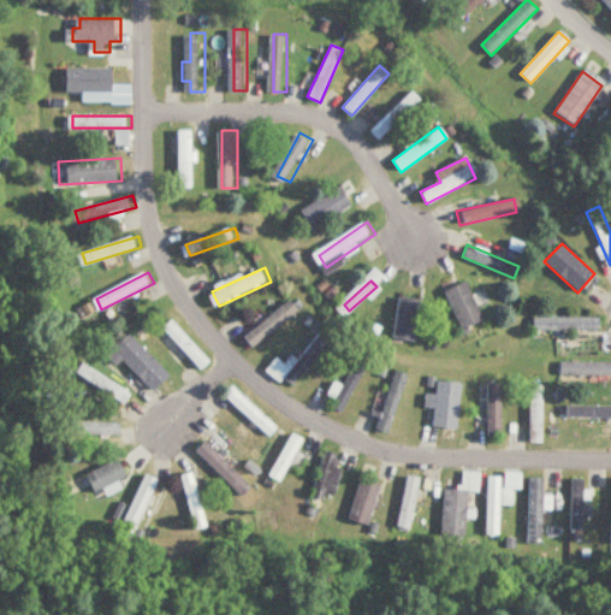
[(462,329),(484,319),(466,282),(444,291),(462,329)]
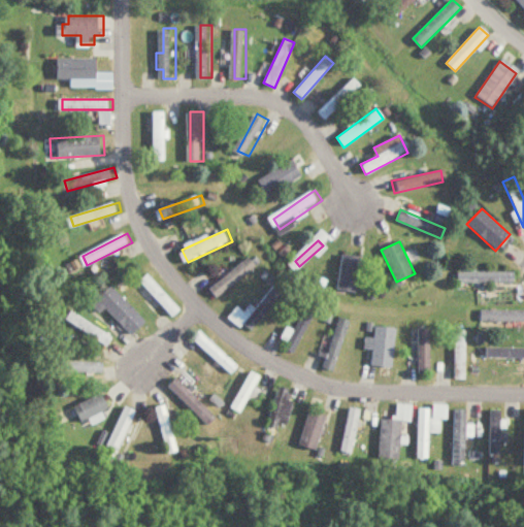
[(342,290),(360,292),(364,256),(346,254),(342,290)]
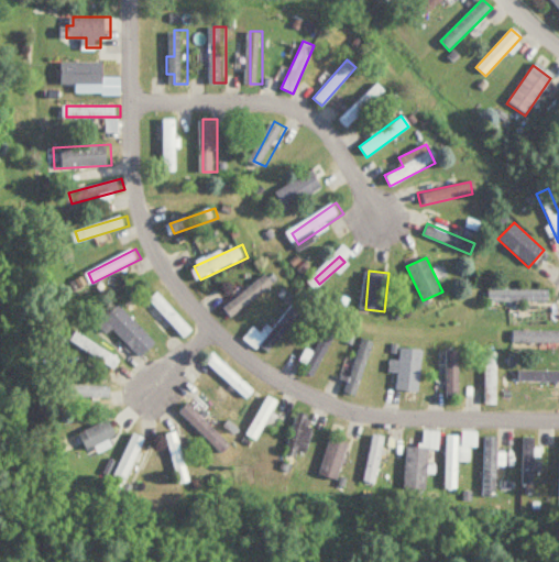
[(486,302),(549,302),(549,290),(486,290),(486,302)]
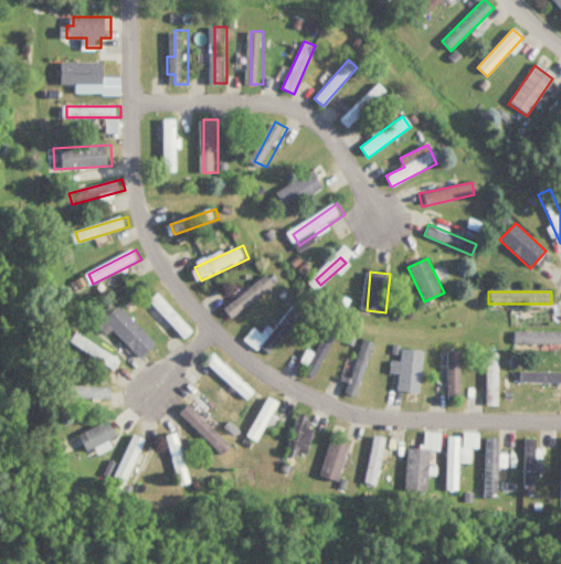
[(108,320),(146,359),(162,343),(125,305),(108,320)]
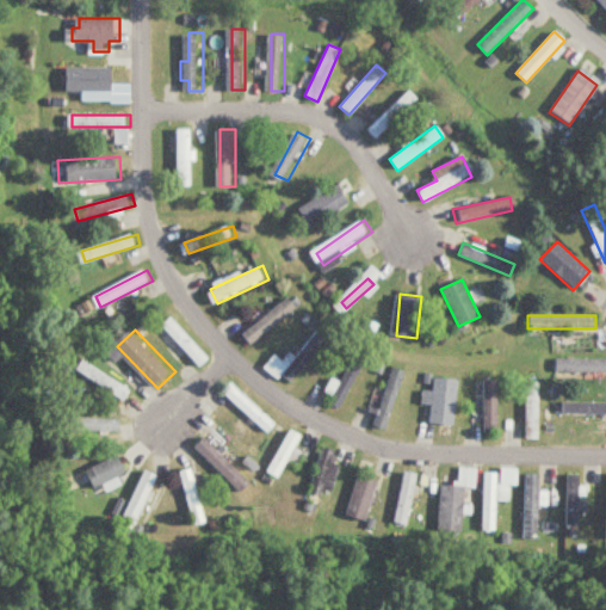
[(295,382),(333,340),(323,331),(300,356),(296,352),(288,361),(280,355),(270,367),(283,380),(288,374),(295,382)]
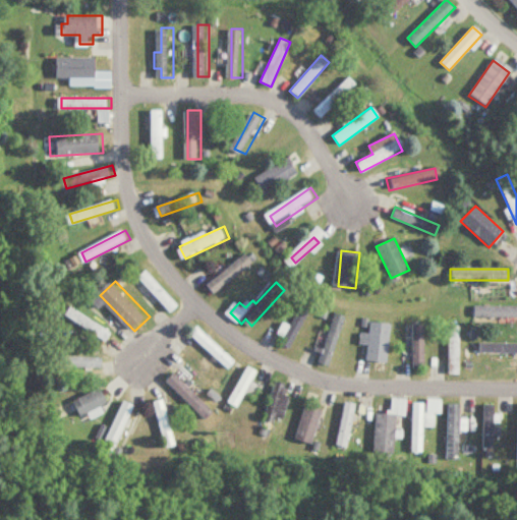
[(284,342),(295,348),(316,305),(306,301),(295,326),(292,324),(284,342)]
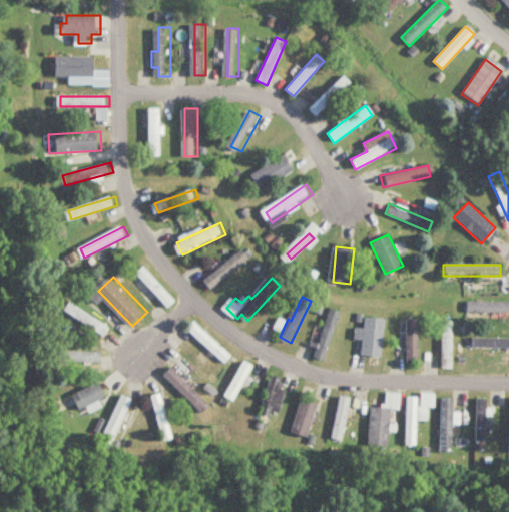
[(467,313),(508,313),(508,301),(467,302),(467,313)]
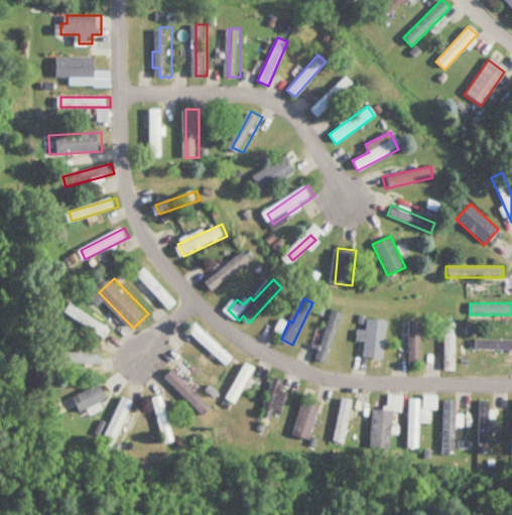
[(115,328),(73,303),(67,313),(109,338),(115,328)]
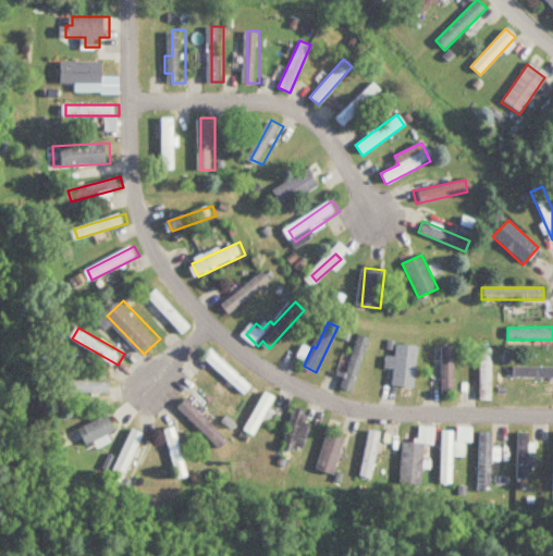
[(356,390),(375,337),(364,334),(357,353),(351,350),(342,374),(349,377),(346,386),(356,390)]
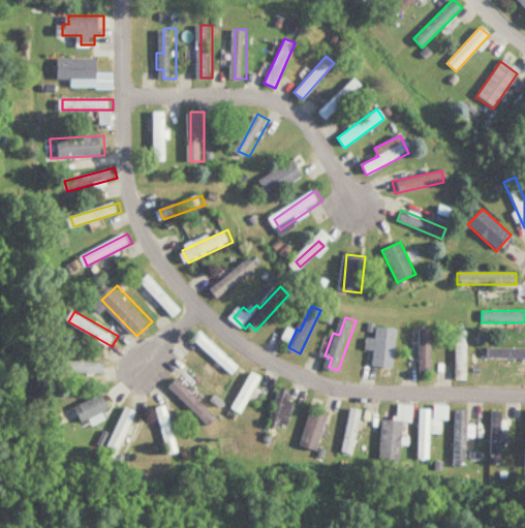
[(397,330),(374,327),(372,338),(367,337),(365,349),(373,350),(371,366),(392,368),(397,330)]
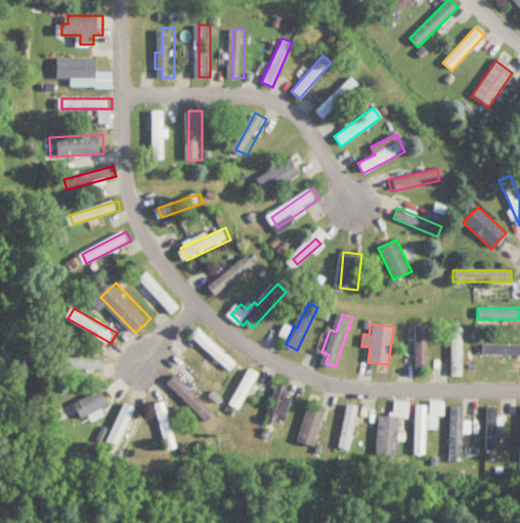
[(426,327),(415,327),(415,371),(426,371),(426,327)]
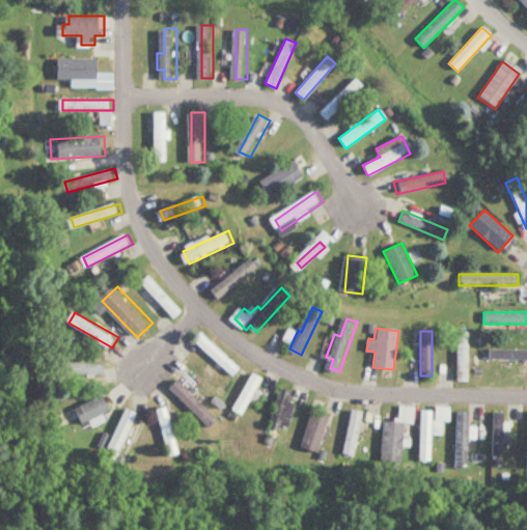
[(456,382),(469,382),(469,332),(456,332),(456,382)]
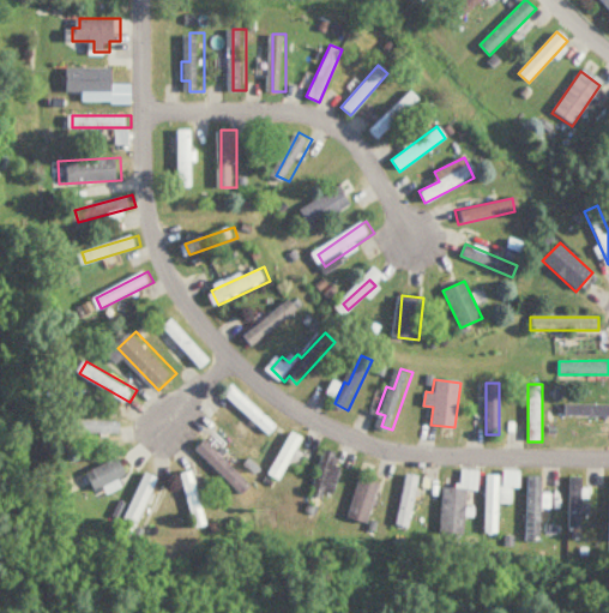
[(267,428),(272,424),(239,390),(233,396),(267,428)]
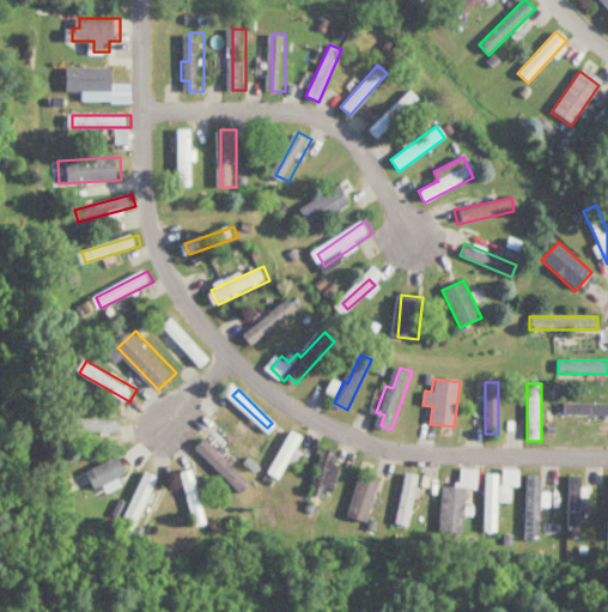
[(607,403),(555,403),(555,417),(607,416),(607,403)]
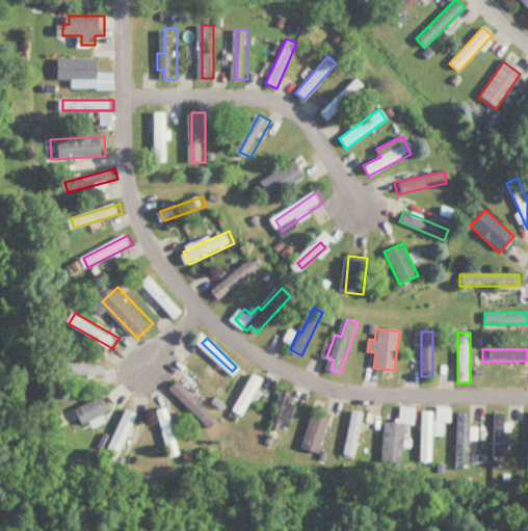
[(267,377),(257,373),(238,412),(247,417),(267,377)]
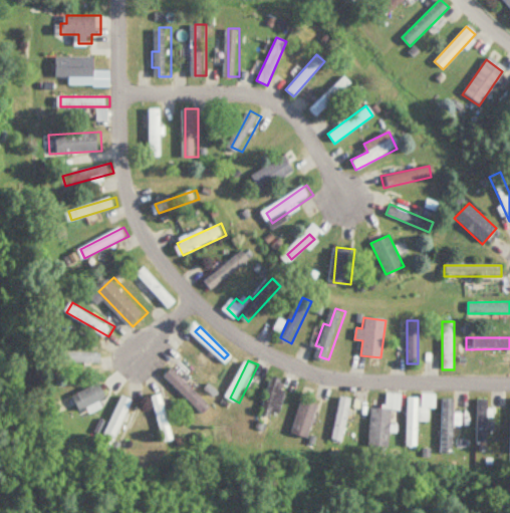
[(215,405),(177,366),(169,375),(206,414),(215,405)]
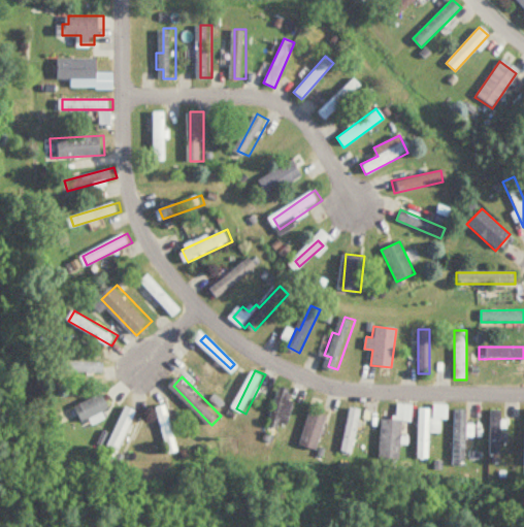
[(292,388),(276,385),(268,425),(284,428),(292,388)]
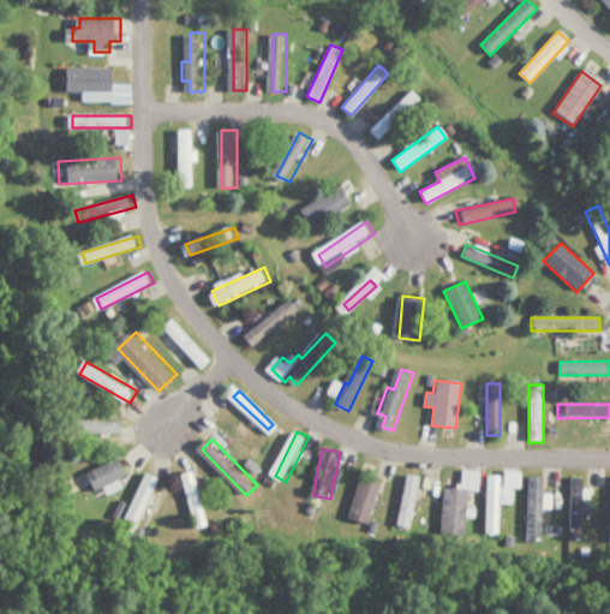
[(91,470),(97,490),(132,481),(127,460),(91,470)]
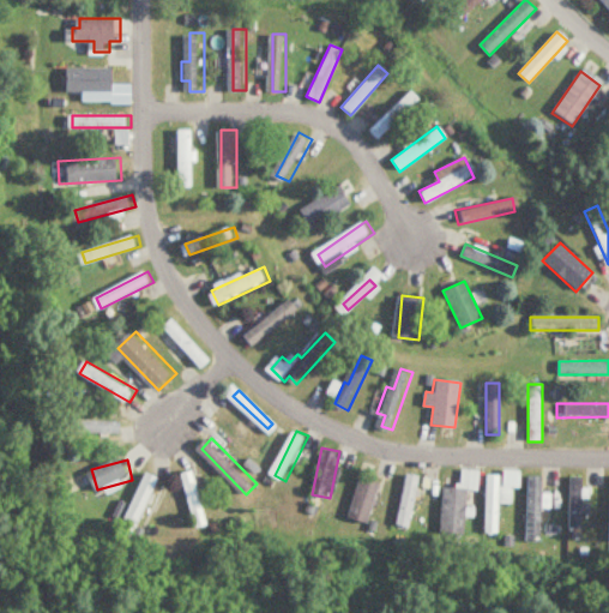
[(442,485),(440,532),(463,533),(466,488),(477,488),(478,469),(462,468),(460,486),(442,485)]
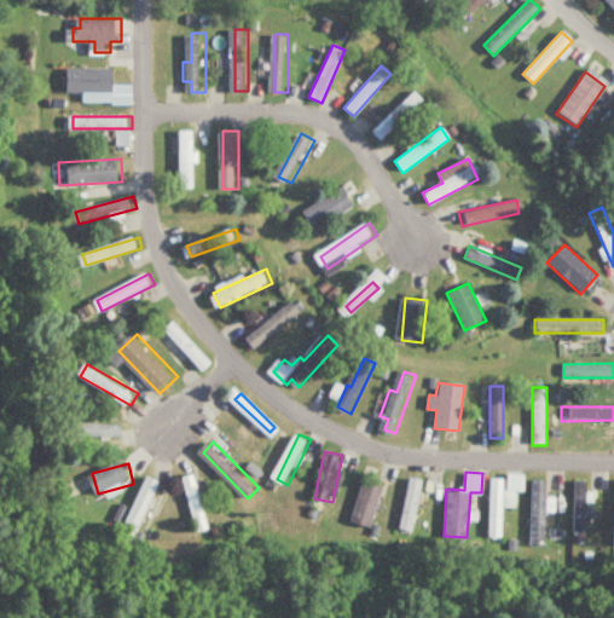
[(490,477),(488,537),(502,537),(503,506),(515,506),(516,491),(523,491),(523,473),(504,472),(504,477),(490,477)]
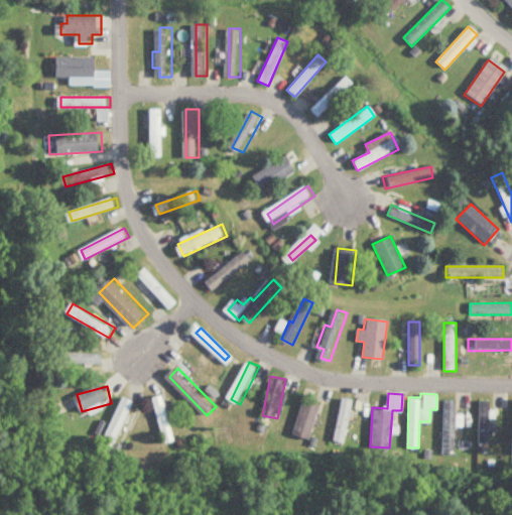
[(156,397),(167,443),(178,440),(166,395),(156,397)]
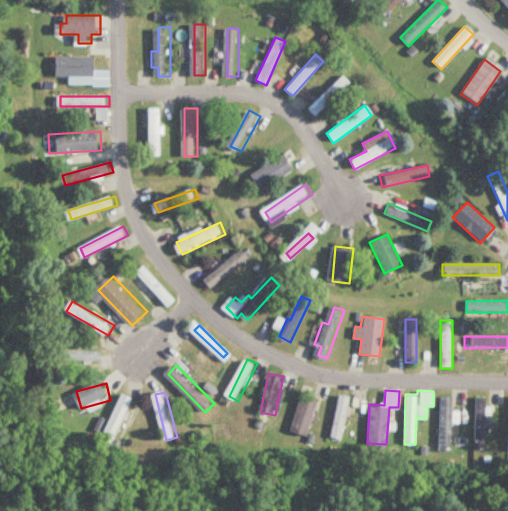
[(136,398),(125,393),(102,442),(113,448),(136,398)]
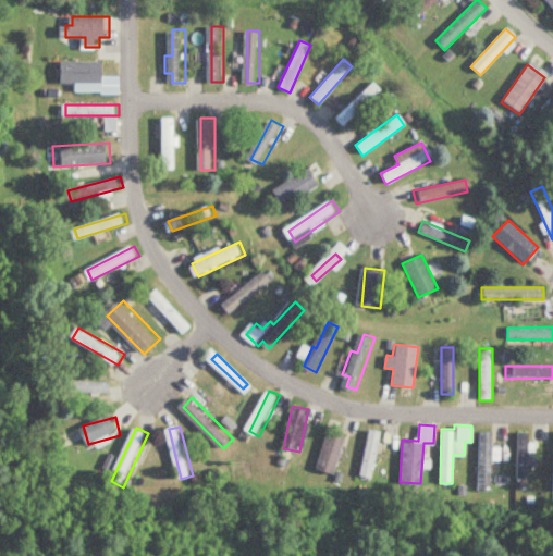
[(382,431),(368,429),(359,474),(372,477),(382,431)]
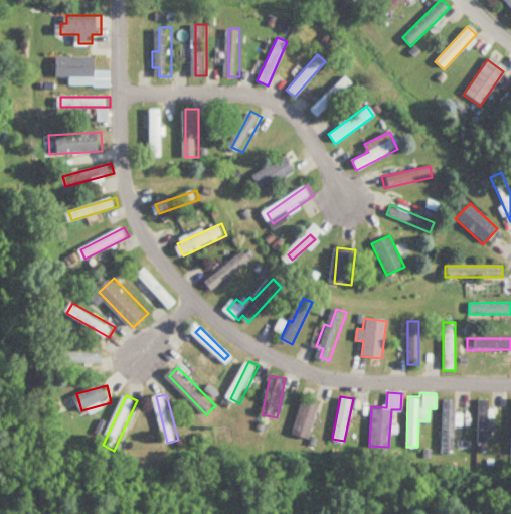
[(455,397),(442,397),(442,454),(455,454),(455,397)]
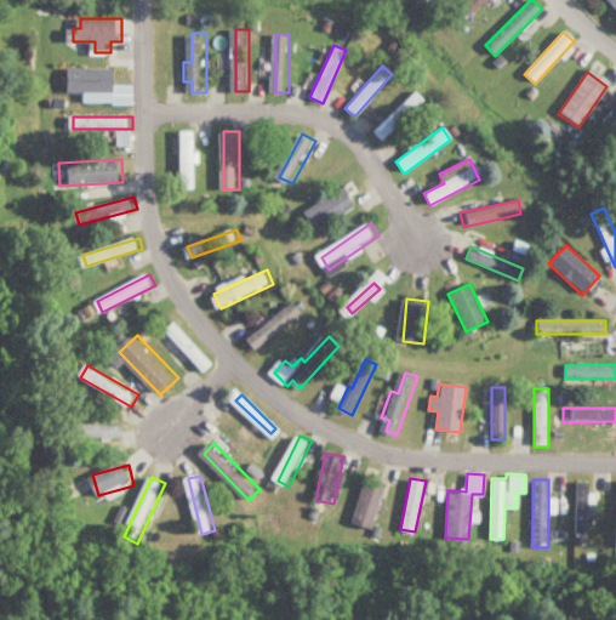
[(382,487),(363,481),(351,522),(370,528),(382,487)]
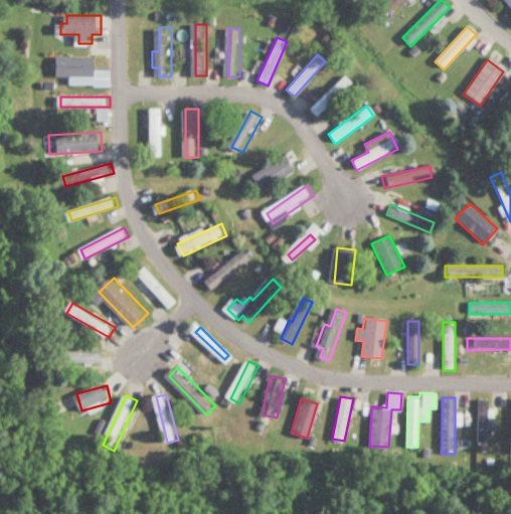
[(477,443),(489,443),(489,398),(477,398),(477,443)]
